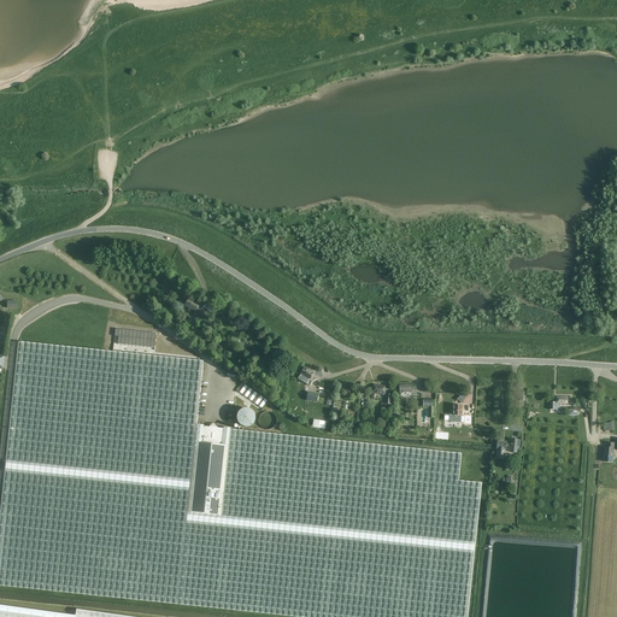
[(188,310),(192,312),(193,310),(195,312),(200,305),(189,299),(184,305),(189,309),(188,310)]
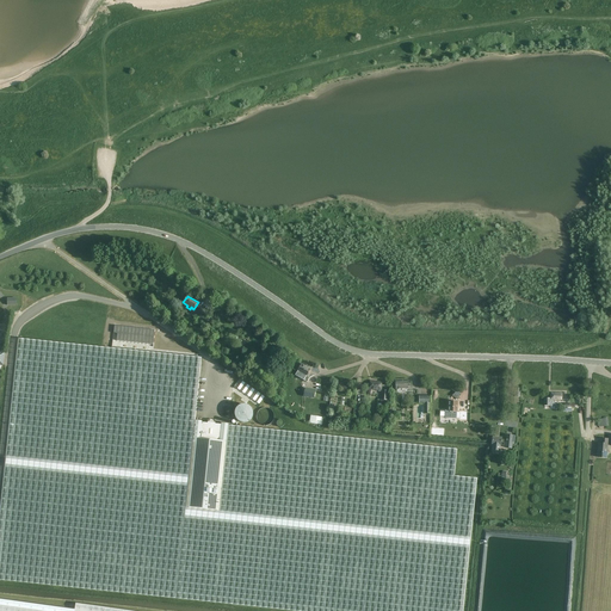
[(190,315),(202,322),(204,316),(207,312),(199,308),(198,312),(193,309),(190,315)]
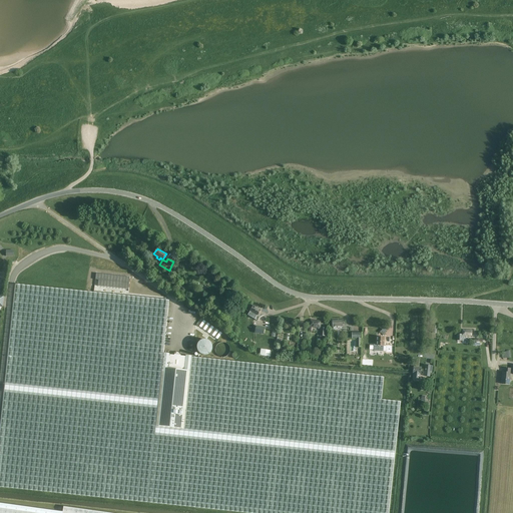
[(201,286),(201,285),(199,284),(198,285),(197,288),(203,292),(205,289),(206,289),(207,287),(205,286),(204,289),(202,288),(203,287),(201,286)]
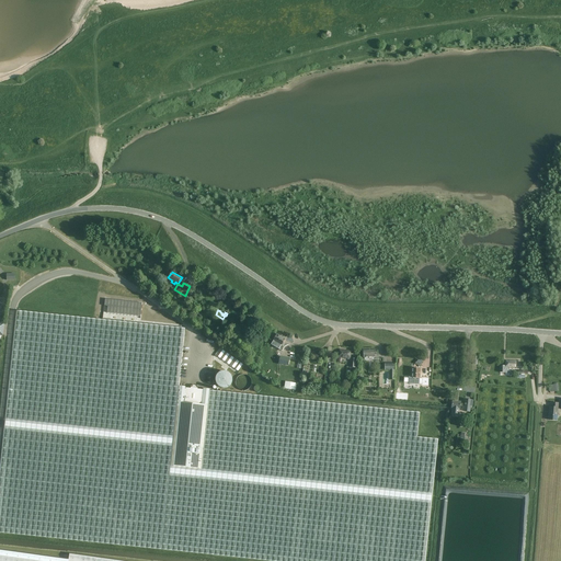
[(0,466),(0,531),(272,560),(424,560),(438,439),(416,437),(420,413),(218,391),(219,387),(216,385),(210,385),(209,389),(203,389),(203,390),(197,389),(197,388),(191,388),(191,389),(185,388),(185,387),(179,387),(185,329),(16,311),(0,466)]
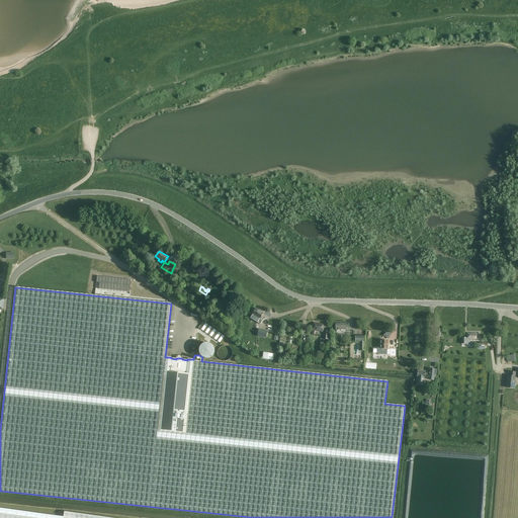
[(250,318),(260,324),(263,320),(260,319),(263,314),(256,309),(252,314),(250,318)]
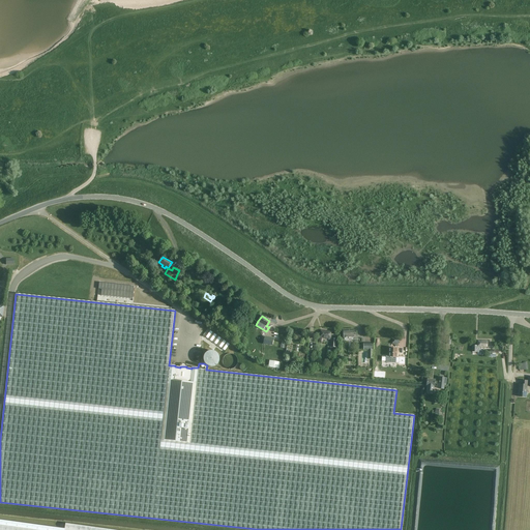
[(263,344),(274,346),(275,339),(264,336),(263,344)]
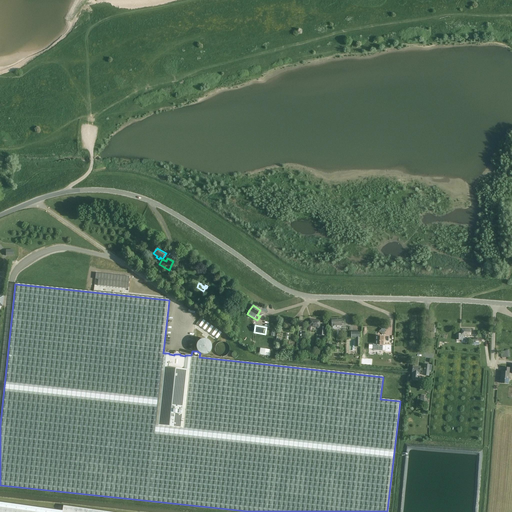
[(461,338),(464,339),(464,335),(470,335),(470,329),(461,329),(461,335),(462,335),(461,338)]
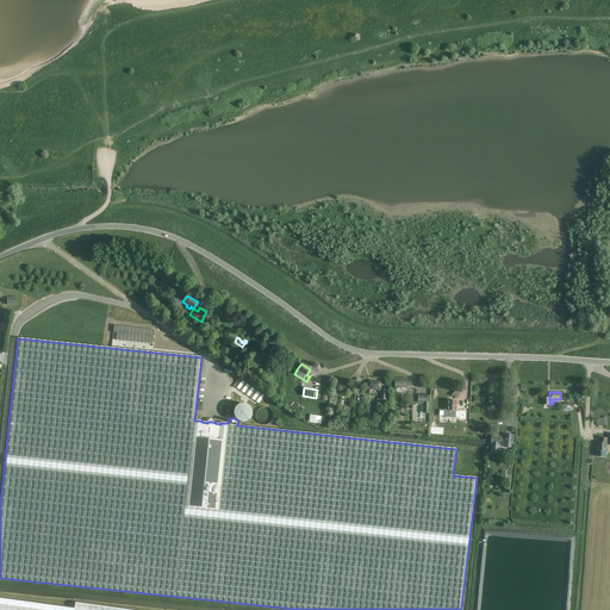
[(424,403),(424,414),(429,414),(429,403),(430,403),(430,394),(418,394),(418,403),(424,403)]
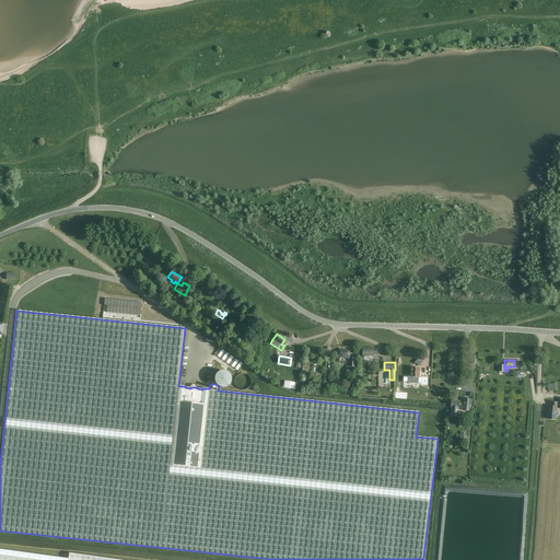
[(225,387),(226,387),(228,387),(228,386),(229,386),(229,385),(230,385),(231,384),(231,383),(231,382),(232,382),(232,381),(232,380),(232,378),(232,377),(231,376),(231,375),(230,374),(229,373),(228,372),(226,372),(226,371),(225,371),(224,371),(223,371),(222,371),(221,371),(220,372),(219,372),(218,373),(217,374),(216,375),(216,376),(216,377),(216,378),(214,378),(214,380),(216,381),(216,382),(216,383),(217,384),(217,385),(218,385),(218,386),(219,386),(220,387),(221,387),(222,387),(223,387),(224,387),(225,387)]
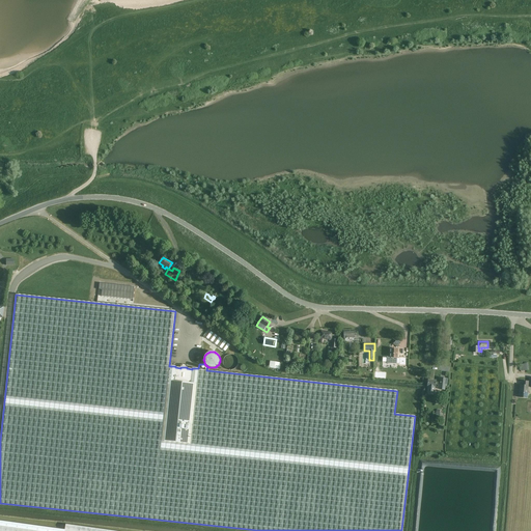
[(397,358),(396,362),(399,363),(399,366),(400,366),(400,372),(404,372),(404,366),(407,366),(407,357),(399,357),(399,359),(397,358)]
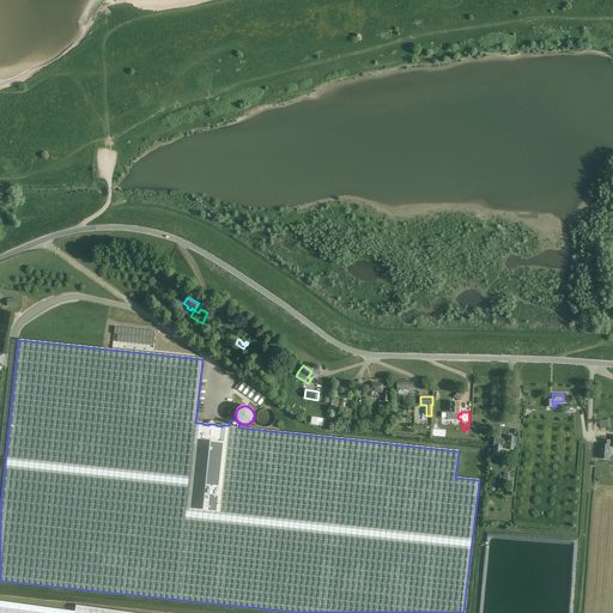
[(311,424),(322,426),(323,419),(314,417),(311,424)]
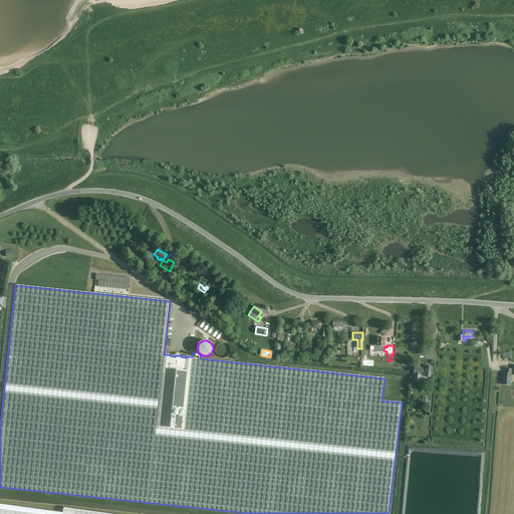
[(414,380),(421,381),(421,374),(422,374),(422,372),(425,372),(425,377),(431,377),(431,372),(433,372),(434,366),(426,365),(426,369),(422,369),(422,368),(414,367),(414,373),(414,380)]
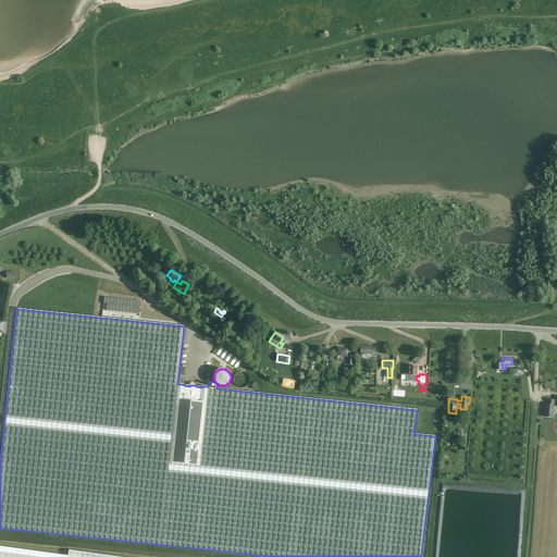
[(544,417),(553,418),(554,400),(546,399),(546,404),(545,404),(544,417)]
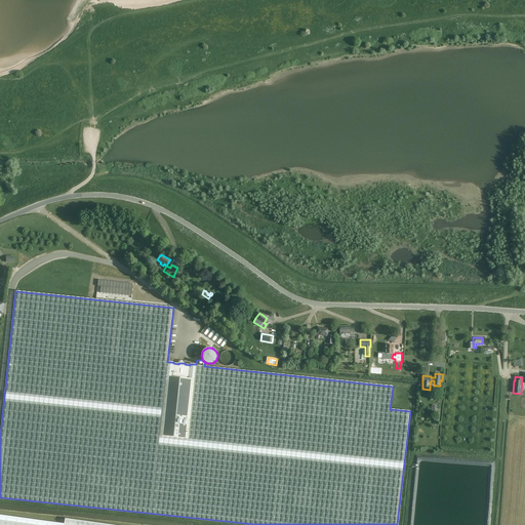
[(0,524),(113,524),(65,519),(65,523),(0,514),(0,524)]
